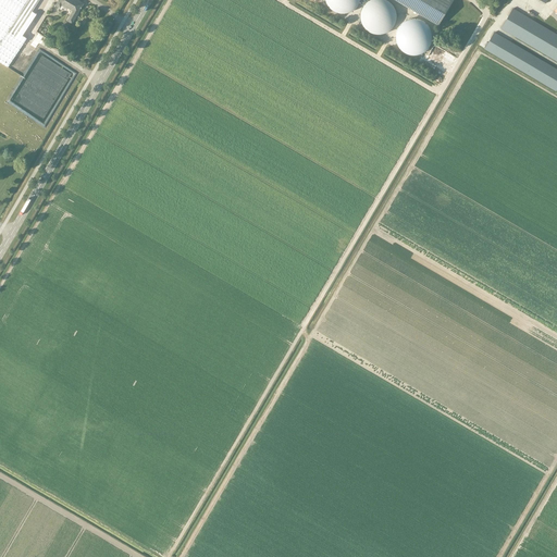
[(37,14),(33,12),(39,0),(0,0),(0,62),(8,67),(27,38),(22,35),(37,14)]
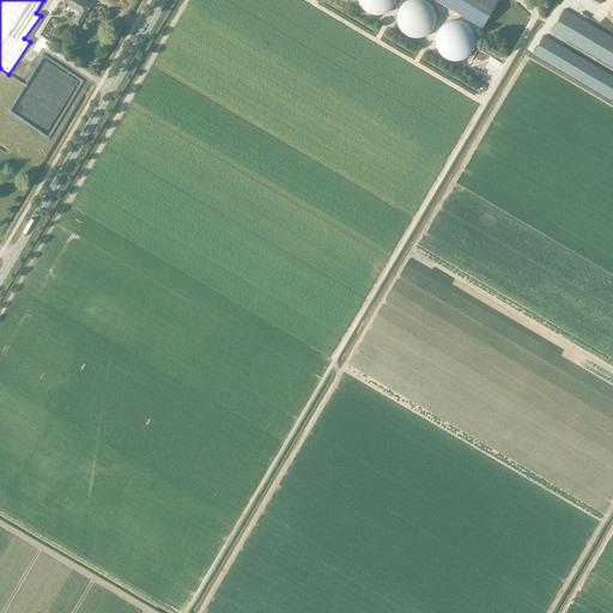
[(80,12),(74,23),(79,26),(91,4),(84,0),(64,0),(61,6),(66,8),(68,5),(80,12)]
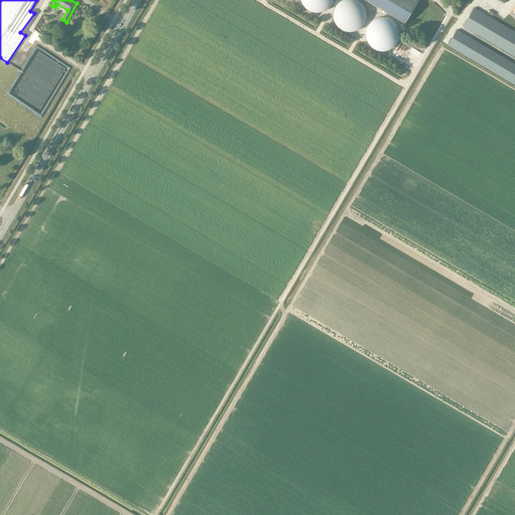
[(300,0),(301,1),(302,3),(302,4),(303,5),(304,6),(305,7),(306,8),(307,9),(308,10),(310,11),(311,11),(313,12),(314,12),(315,12),(317,12),(318,12),(320,12),(321,12),(323,11),(324,11),(325,10),(327,9),(328,8),(329,7),(330,6),(331,5),(332,4),(332,3),(333,1),(333,0),(300,0)]
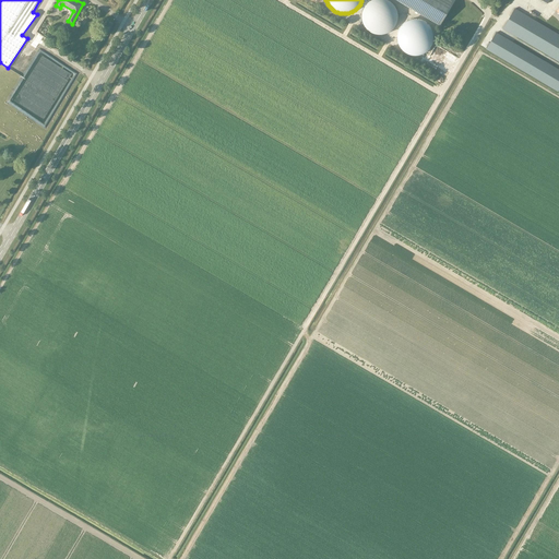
[(399,18),(399,16),(399,14),(397,13),(397,11),(397,10),(396,9),(395,7),(395,6),(394,4),(393,3),(392,2),(390,1),(389,0),(388,0),(370,0),(369,1),(368,2),(367,3),(366,4),(365,6),(364,7),(363,9),(363,10),(361,11),(361,13),(361,14),(361,16),(361,18),(361,20),(361,21),(363,23),(363,24),(364,25),(365,26),(366,28),(367,30),(368,31),(369,32),(370,32),(372,33),(373,34),(375,34),(377,34),(378,35),(380,35),(381,35),(383,34),(384,34),(387,34),(388,33),(389,32),(390,32),(392,31),(393,30),(394,28),(395,26),(395,25),(396,24),(397,23),(397,21),(397,20),(399,18)]
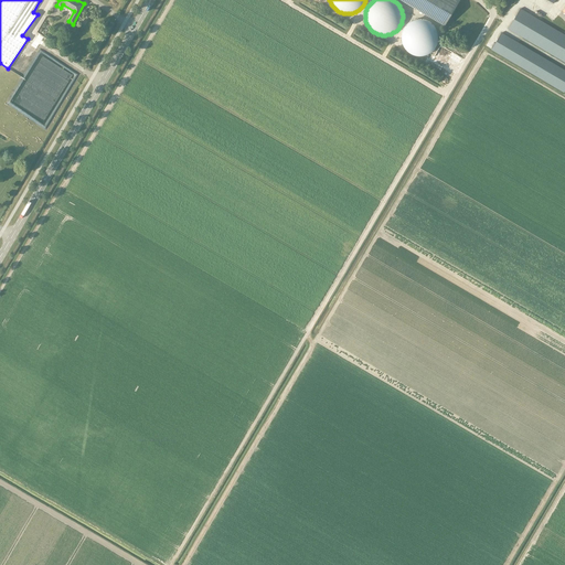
[(401,0),(443,25),(458,0),(401,0)]
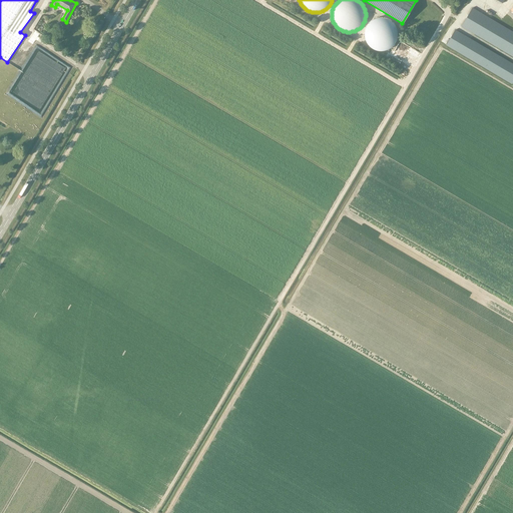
[(512,56),(512,32),(472,8),(461,26),(512,56)]
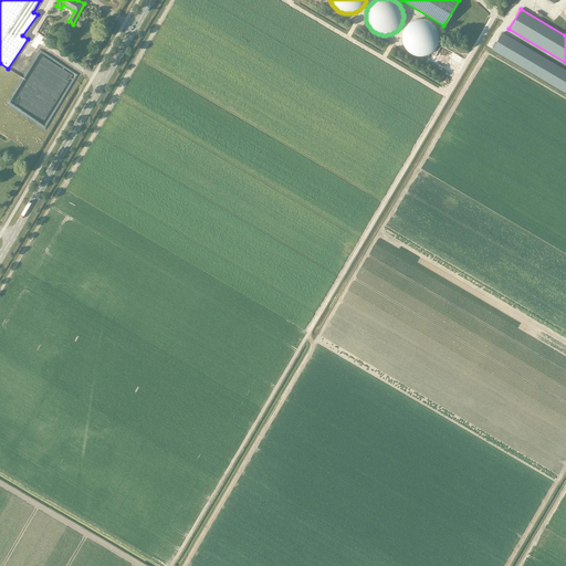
[(439,38),(439,37),(439,34),(439,33),(438,31),(438,30),(437,29),(436,27),(435,25),(433,24),(432,23),(431,22),(430,21),(428,21),(427,20),(426,20),(423,19),(422,19),(420,19),(419,19),(417,19),(416,20),(415,20),(412,21),(411,21),(410,22),(409,23),(407,24),(406,25),(406,27),(405,29),(404,30),(404,31),(402,33),(402,34),(402,37),(402,38),(402,39),(402,41),(402,42),(404,44),(404,45),(405,46),(406,49),(406,50),(407,51),(409,52),(410,53),(411,54),(412,54),(415,55),(416,55),(417,56),(419,56),(420,56),(422,56),(423,56),(426,55),(427,55),(428,54),(430,54),(431,53),(432,52),(433,51),(435,50),(436,49),(437,46),(438,45),(438,44),(439,42),(439,41),(439,39),(439,38)]
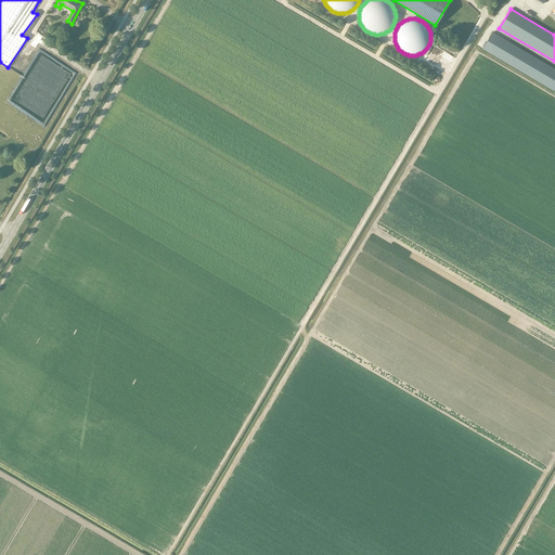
[(554,90),(554,88),(554,69),(492,33),(482,49),(554,90)]
